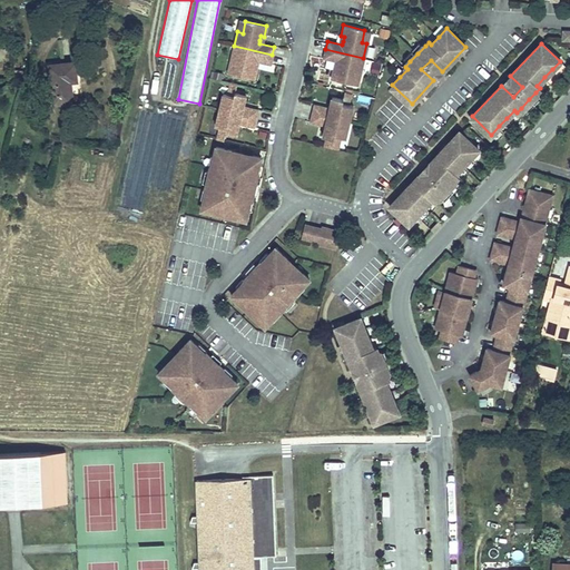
[(272,55),(234,46),(231,61),(235,62),(233,75),(254,80),(256,69),(253,68),(254,64),(255,60),(269,65),(272,55)]
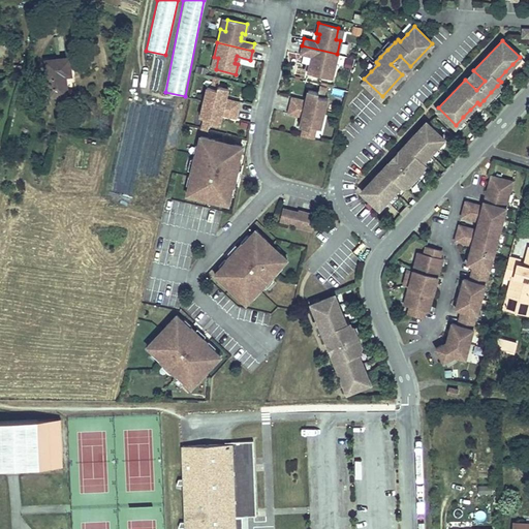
[(337,54),(302,45),(300,54),(313,57),(313,60),(312,64),(309,63),(307,73),(327,78),(329,67),(334,68),(337,54)]
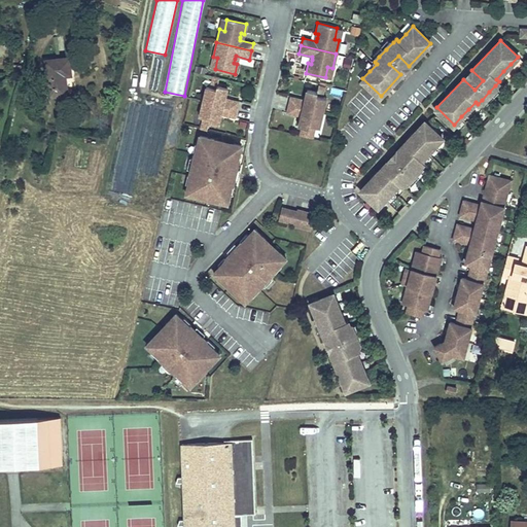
[(389,64),(400,74),(409,66),(398,56),(389,64)]
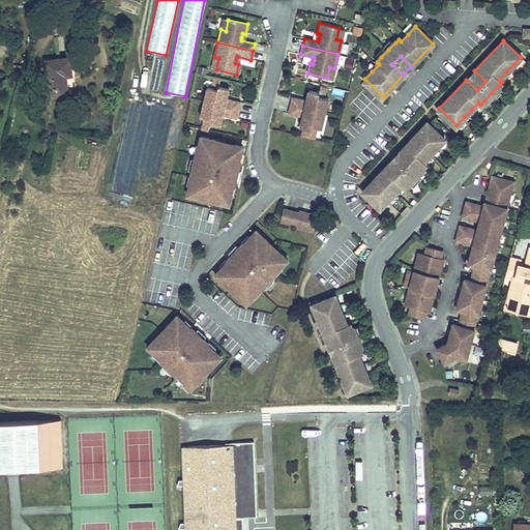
[(346,57),(345,68),(353,69),(354,58),(346,57)]
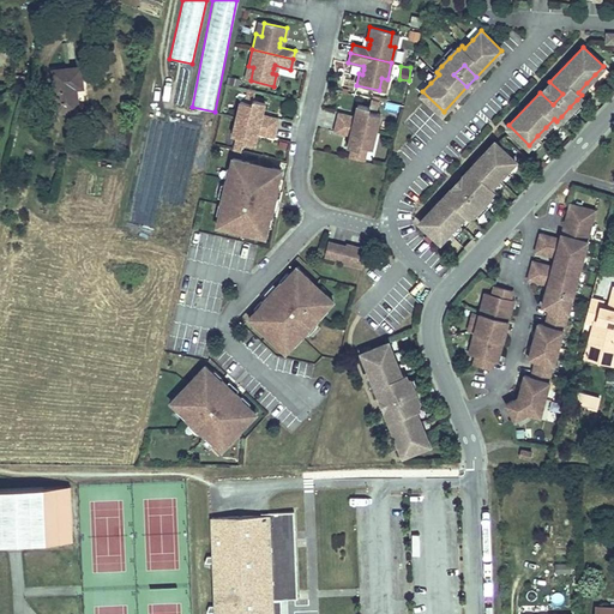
[(83,71),(55,73),(58,119),(80,116),(78,95),(85,94),(83,71)]
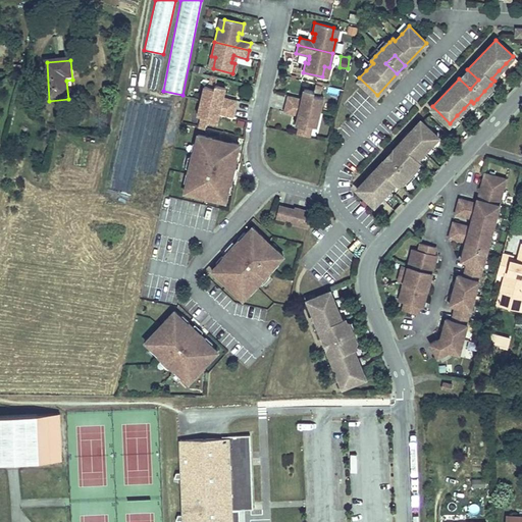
[(467,69),(459,79),(470,89),(478,80),(467,69)]
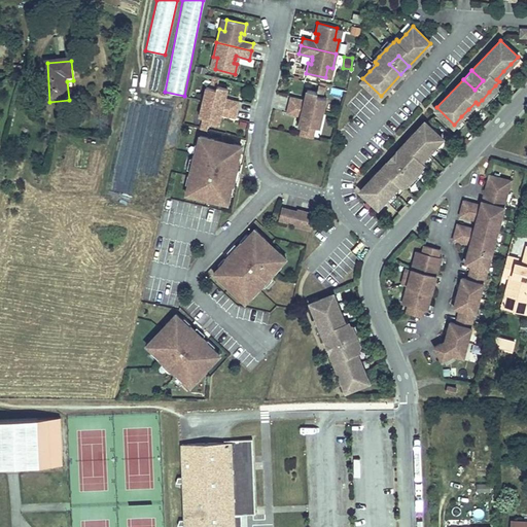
[(218,77),(212,76),(210,86),(216,88),(217,84),(218,77)]
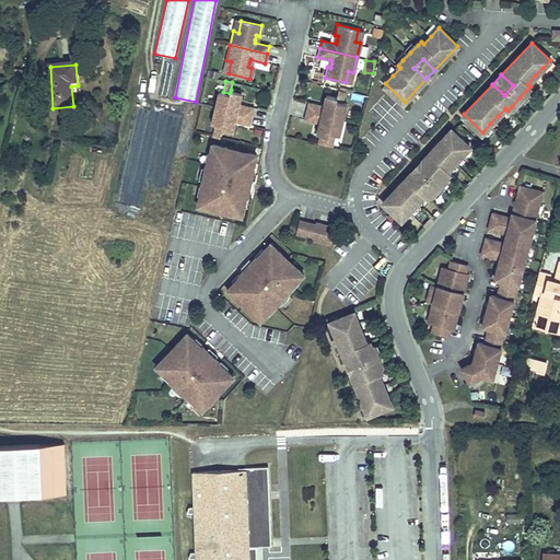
[(242,92),(231,90),(230,93),(223,92),(219,91),(216,107),(252,115),(253,107),(238,103),(240,100),(242,92)]
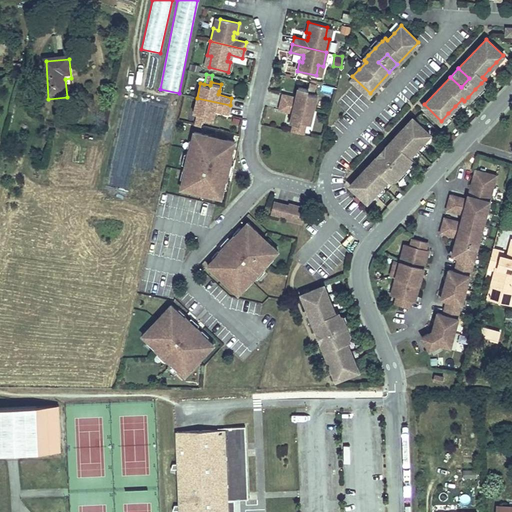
[(315,83),(309,82),(308,89),(307,92),(313,94),(315,83)]
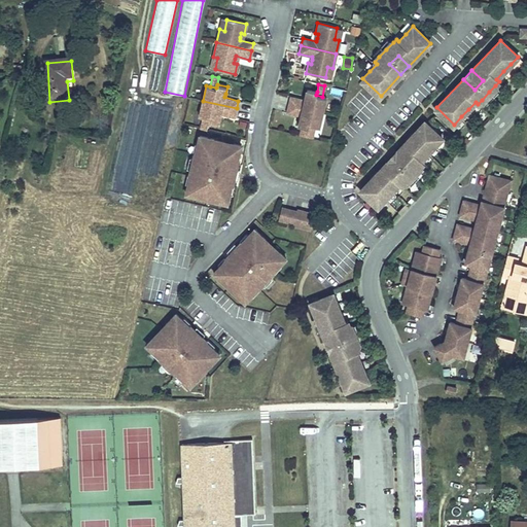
[(316,95),(317,92),(307,90),(305,96),(304,100),(290,97),(288,104),(322,112),(325,98),(322,97),(316,95)]
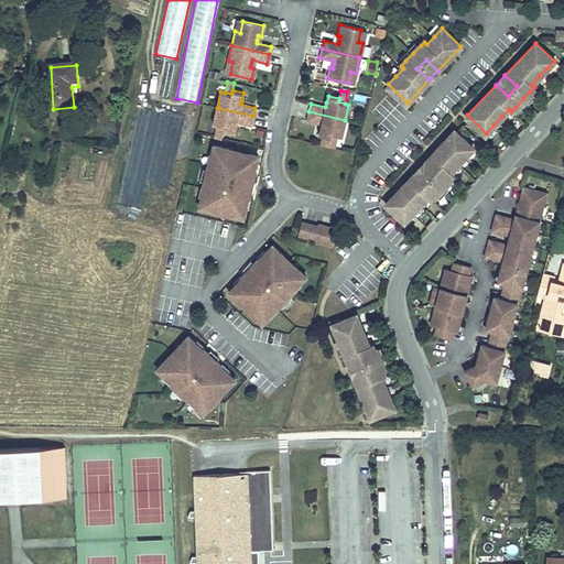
[(253,116),(217,108),(214,123),(217,125),(224,126),(223,130),(234,132),(236,125),(237,121),(251,125),(253,116)]
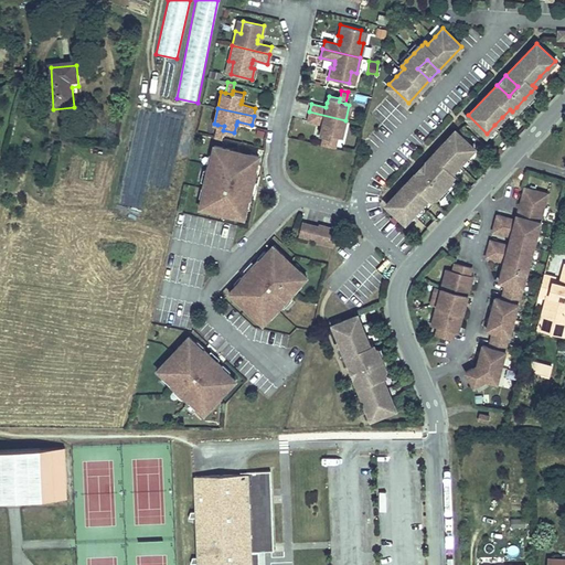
[(345,120),(309,112),(307,120),(322,124),(321,128),(319,135),(330,138),(331,135),(338,136),(341,137),(345,121),(345,120)]
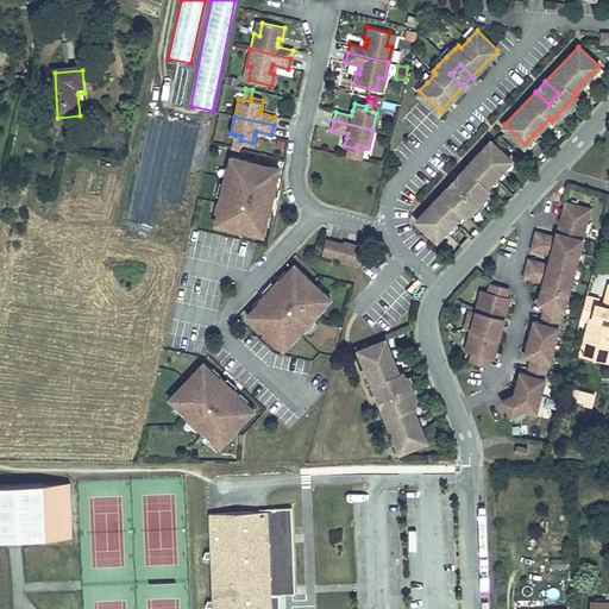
[(242,136),(234,135),(232,146),(239,149),(240,140),(242,136)]
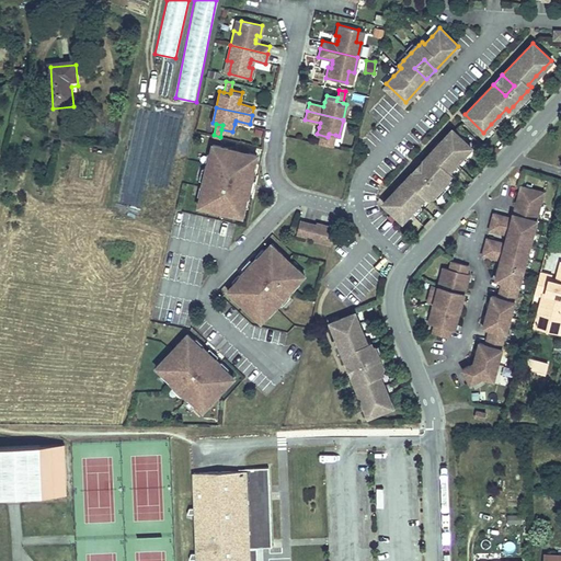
[(412,171),(385,201),(403,219),(411,210),(419,203),(425,195),(428,197),(433,193),(439,184),(446,178),(450,173),(448,171),(456,163),(464,155),(470,147),(451,129),(422,161),(433,172),(424,182),(412,171)]
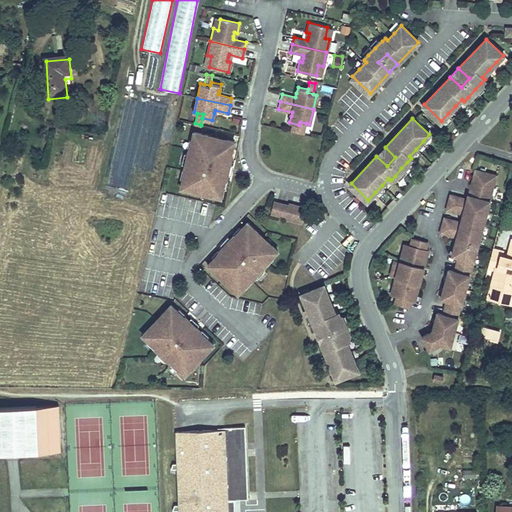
[(299,125),(297,132),(304,133),(306,123),(300,122),(299,125)]
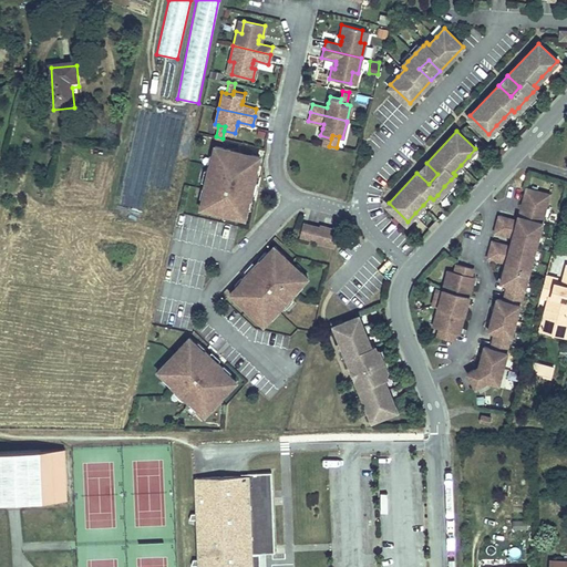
[(259,155),(214,145),(212,155),(214,158),(212,165),(209,164),(208,164),(203,188),(204,188),(206,189),(205,196),(202,198),(199,208),(245,218),(247,208),(245,205),(246,198),(249,199),(250,199),(256,175),(255,175),(251,174),(254,167),(257,165),(259,155)]
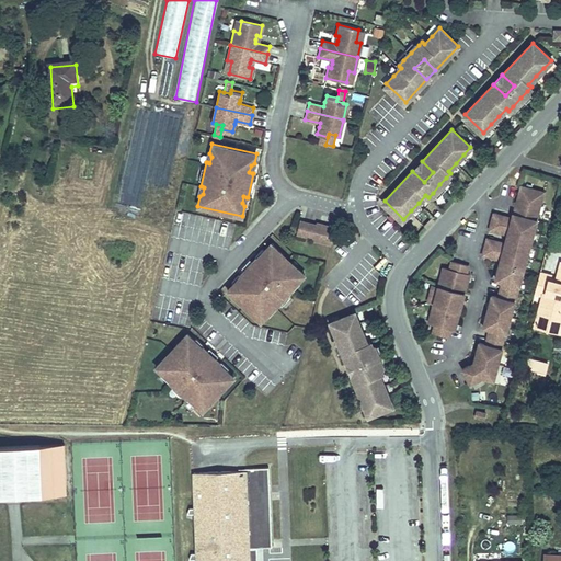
[(422,161),(412,171),(424,182),(433,172),(422,161)]
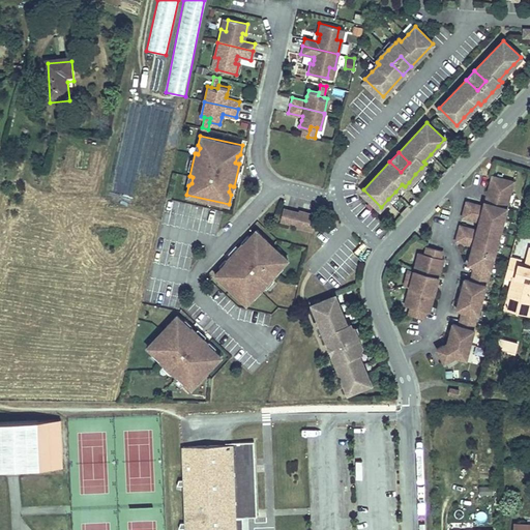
[(514,180),(493,174),(486,200),(484,200),(483,205),(467,200),(462,215),(479,221),(477,229),(460,224),(455,239),(473,244),(472,248),(468,263),(475,264),(471,278),(464,277),(461,290),(457,307),(463,308),(459,323),(452,322),(446,344),(443,343),(436,347),(444,360),(455,354),(466,357),(494,255),(507,206),(514,180)]
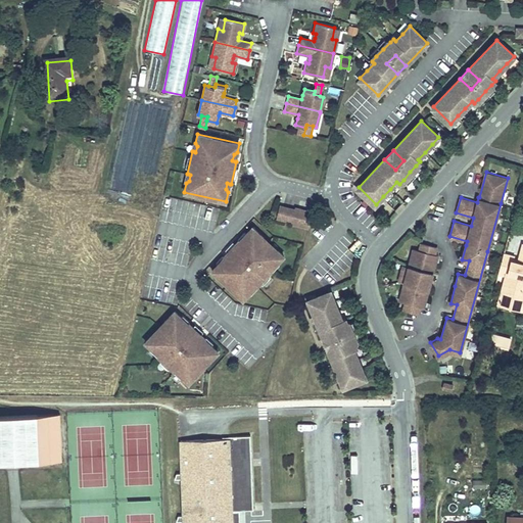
[(291,220),(293,209),(282,206),(279,217),(291,220)]
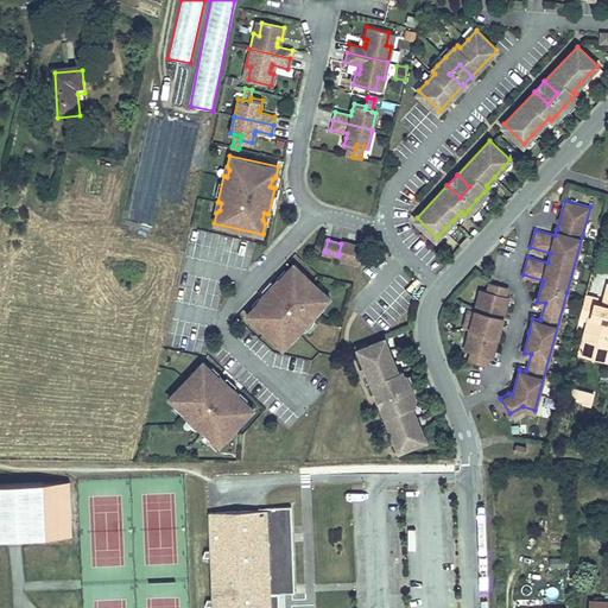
[(337,258),(355,263),(360,245),(342,241),(341,244),(339,255),(337,258)]
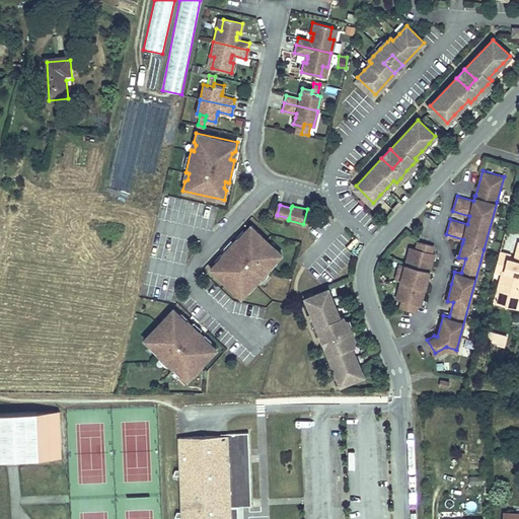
[(216,261),(210,268),(240,296),(246,289),(246,286),(251,282),(252,283),(253,284),(270,268),(269,267),(267,265),(271,261),(275,260),(281,253),(250,224),(243,231),(243,234),(239,239),(237,237),(236,236),(221,253),(222,254),(224,255),(219,261),(216,261)]
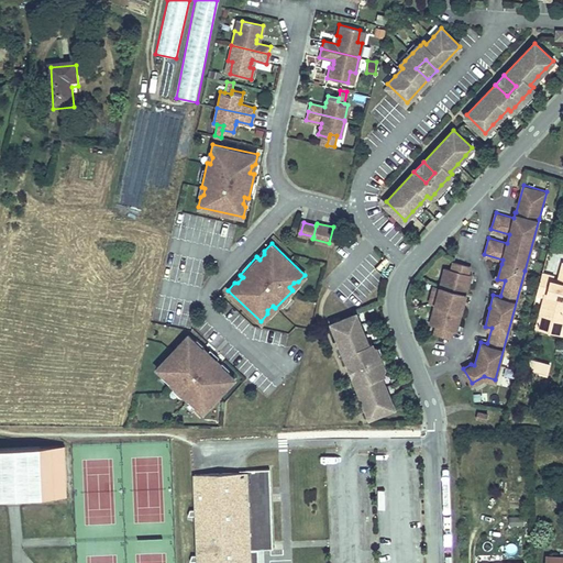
[(470,265),(454,261),(452,269),(444,267),(440,286),(438,294),(432,293),(430,302),(435,304),(430,322),(437,324),(434,332),(451,337),(453,328),(456,329),(464,300),(466,294),(472,274),(467,273),(470,265)]
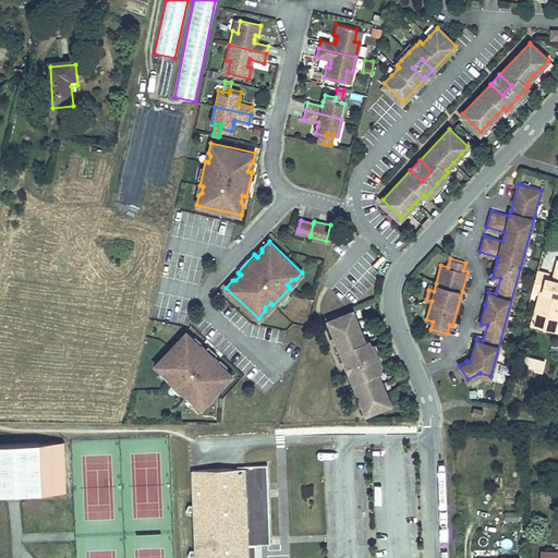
[(557,263),(555,275),(554,279),(547,278),(548,274),(538,270),(537,271),(533,289),(541,291),(535,313),(555,318),(557,308),(557,306),(557,305),(557,263)]
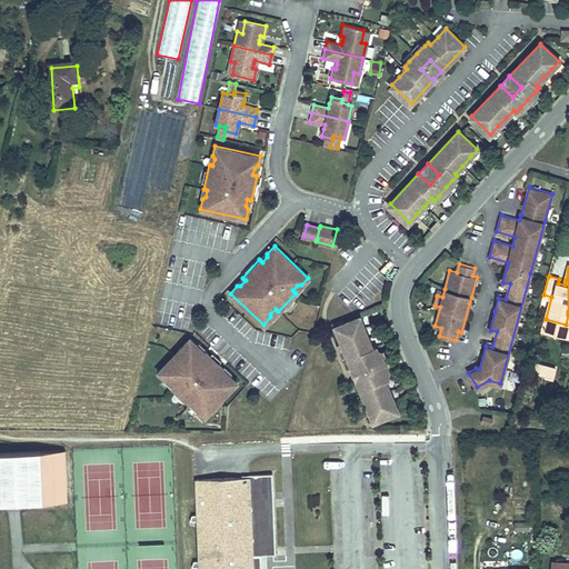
[(568,335),(568,331),(568,311),(568,312),(568,315),(566,325),(546,319),(543,327),(568,335)]
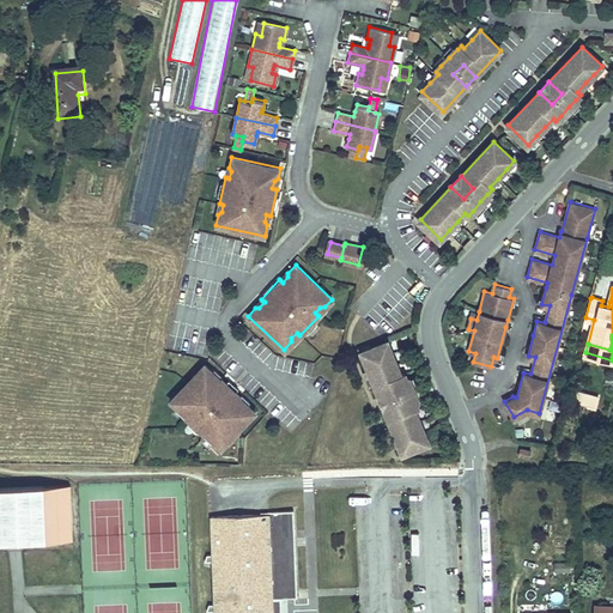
[(384,345),(359,357),(380,401),(395,393),(401,406),(386,414),(405,455),(431,443),(425,432),(420,422),(416,411),(419,408),(416,402),(411,392),(406,382),(404,376),(400,377),(395,366),(390,356),(384,345)]
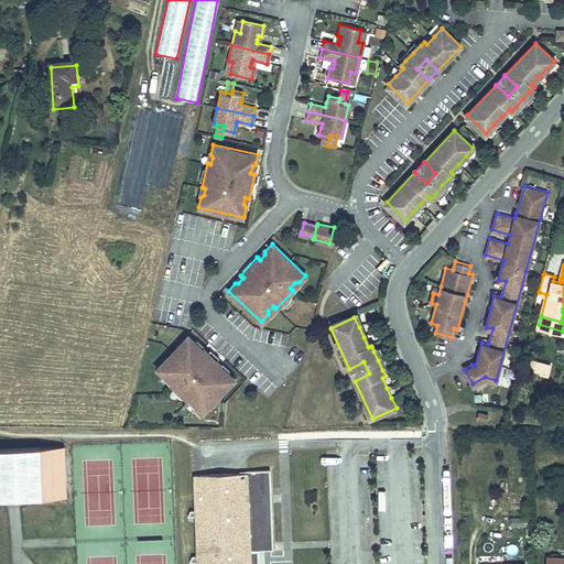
[(187,334),(156,368),(164,375),(167,375),(173,379),(171,381),(170,382),(188,399),(190,398),(191,397),(196,401),(196,404),(204,411),(235,378),(227,370),(224,371),(218,366),(220,365),(221,364),(203,347),(202,347),(201,349),(195,345),(195,342),(187,334)]
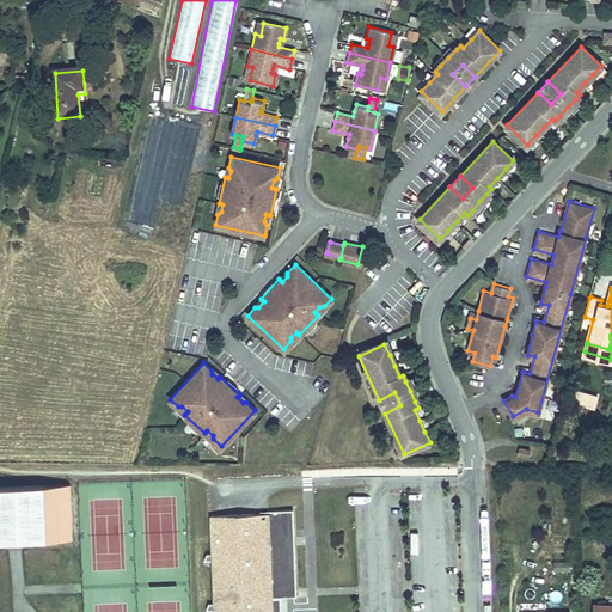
[(395,392),(379,401),(385,414),(401,405),(395,392)]
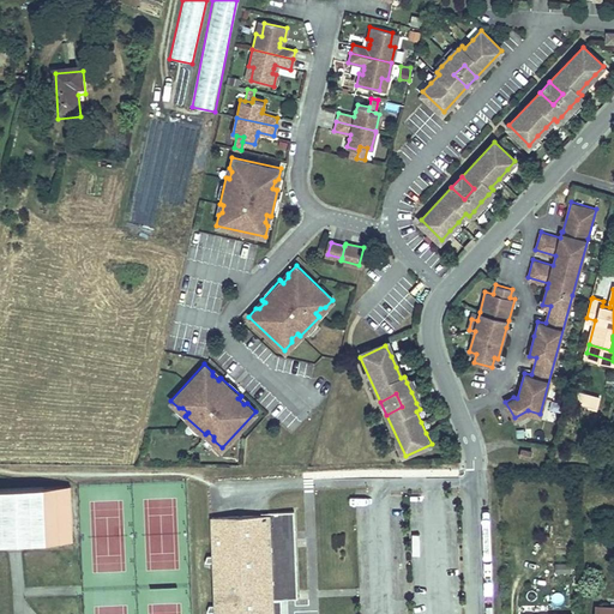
[(578,396),(575,404),(599,410),(600,402),(578,396)]
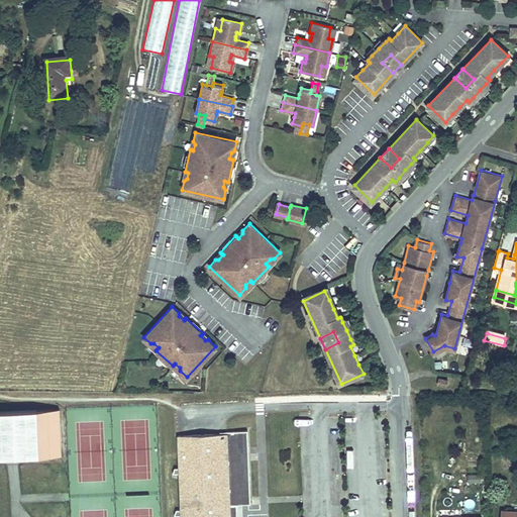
[(446,388),(448,381),(440,379),(438,385),(446,388)]
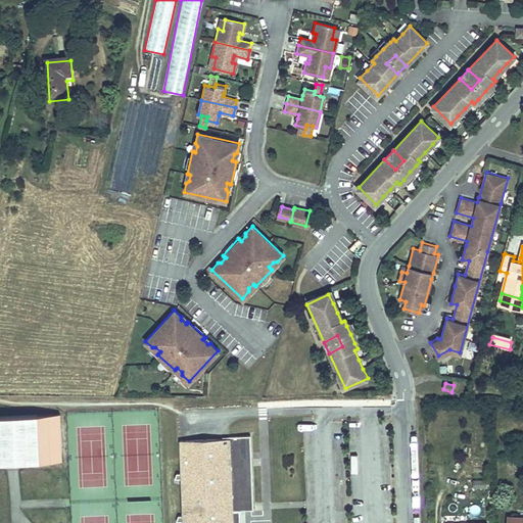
[(0,464),(62,461),(60,414),(0,416),(0,464)]
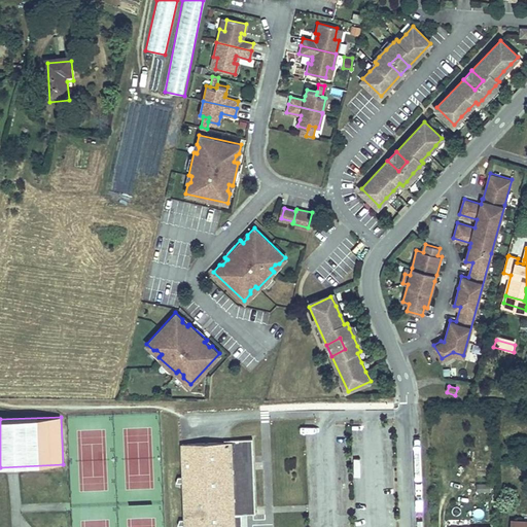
[(186,526),(243,526),(243,521),(243,516),(257,515),(255,438),(229,438),(229,442),(221,442),(185,443),(186,475),(179,475),(179,481),(186,481),(187,518),(180,518),(180,525),(187,525),(186,526)]
